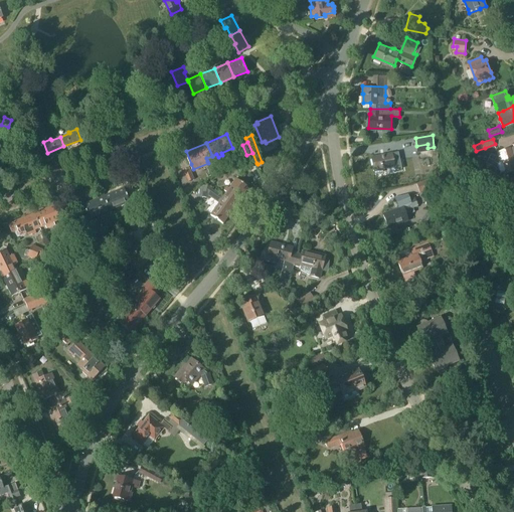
[(513,144),(509,146),(508,143),(504,145),(506,150),(499,153),(498,151),(497,151),(501,160),(499,161),(498,162),(500,169),(502,170),(507,168),(509,172),(513,169),(513,156),(513,144)]
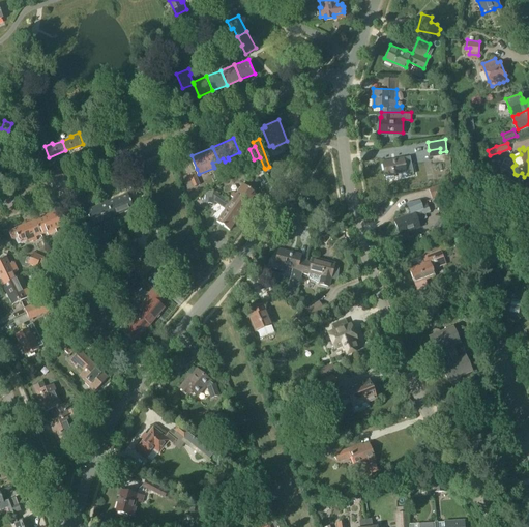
[(405,164),(404,156),(383,160),(385,174),(406,170),(407,174),(413,173),(411,163),(405,164)]
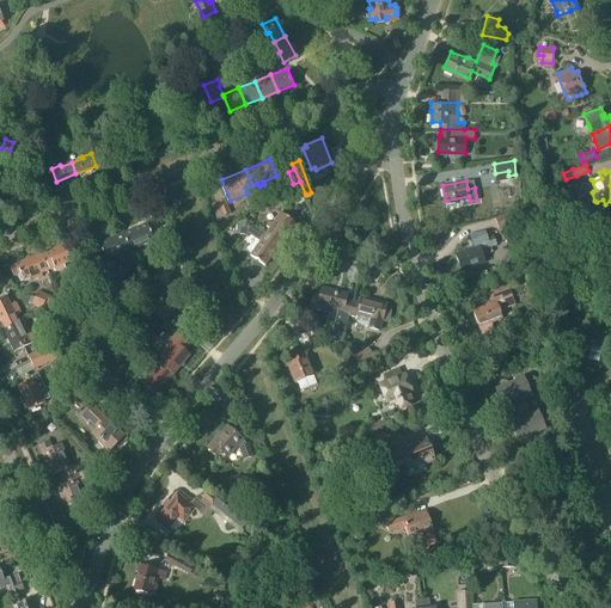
[(298,198),(306,195),(305,194),(300,182),(293,184),(298,198)]
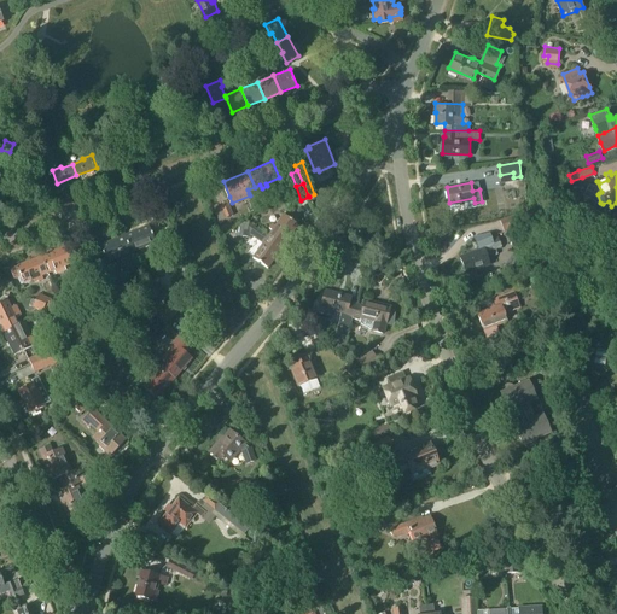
[(221,202),(214,205),(220,218),(227,215),(227,216),(233,214),(227,199),(221,202)]
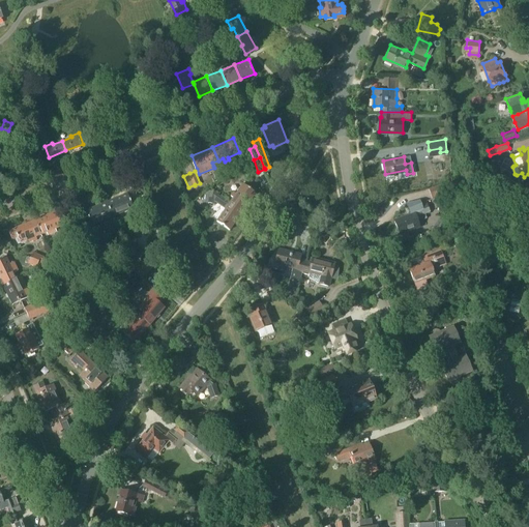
[(443,182),(430,186),(433,197),(447,193),(446,192),(460,187),(458,179),(444,183),(443,182)]
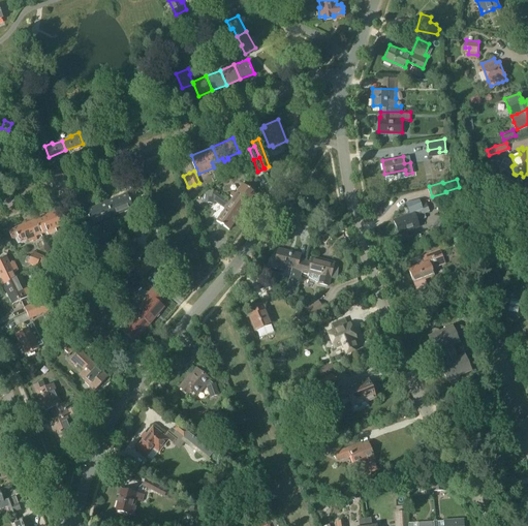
[(230,199),(243,209),(255,190),(244,181),(237,191),(234,189),(231,193),(234,195),(230,199)]
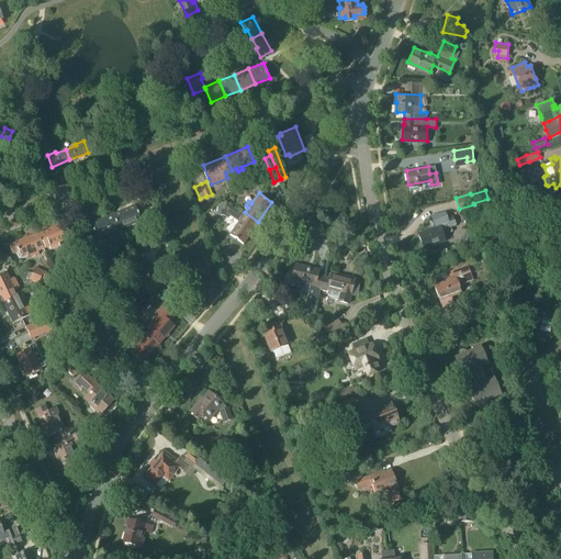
[(216,204),(215,212),(228,214),(231,202),(223,200),(216,204)]
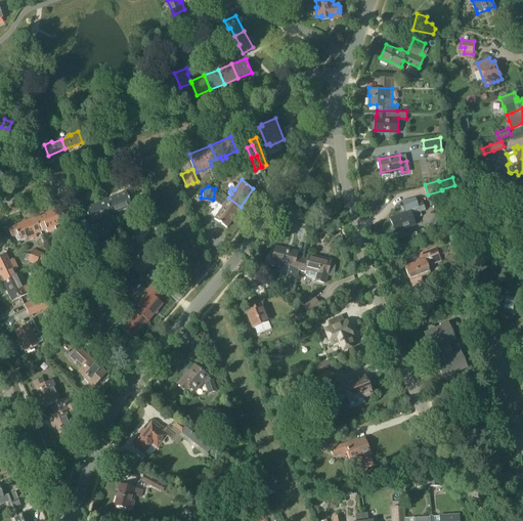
[(105,198),(112,212),(117,210),(118,213),(123,211),(122,208),(132,204),(127,189),(105,198)]
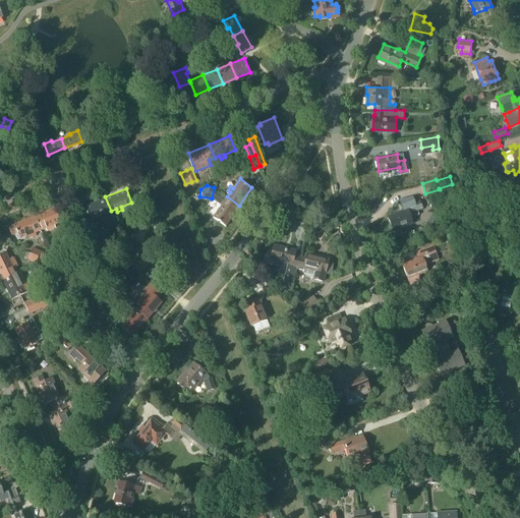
[(404,209),(388,215),(393,229),(413,222),(411,216),(419,213),(418,209),(422,207),(418,195),(414,197),(413,194),(400,197),(404,209)]
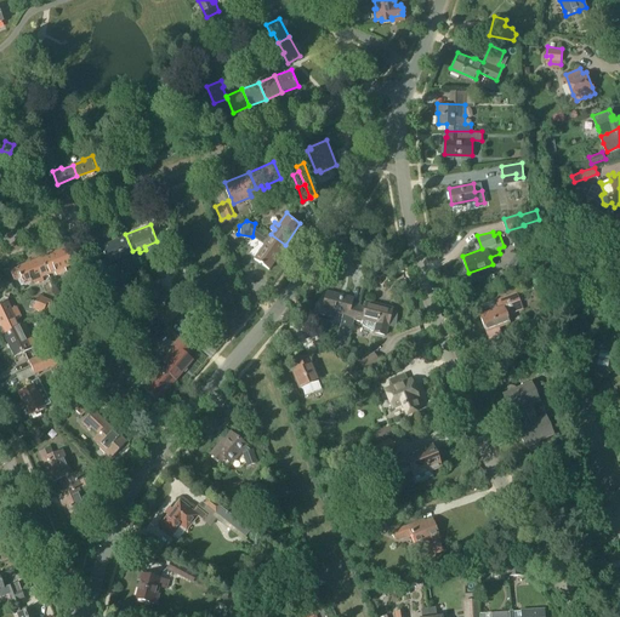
[(125,234),(101,245),(108,261),(112,270),(130,263),(126,253),(132,251),(125,234)]
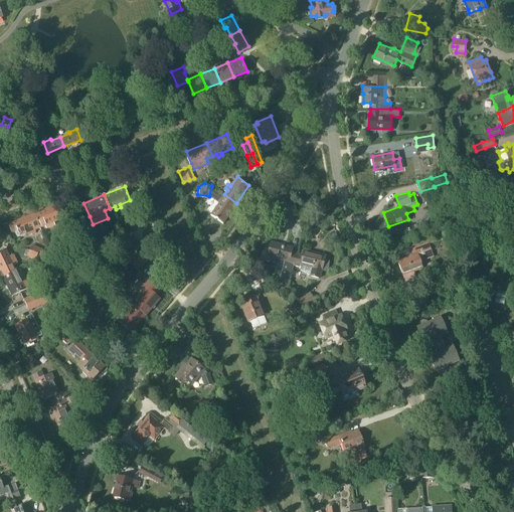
[(223,221),(236,203),(224,194),(221,199),(218,197),(215,201),(218,203),(211,213),(223,221)]
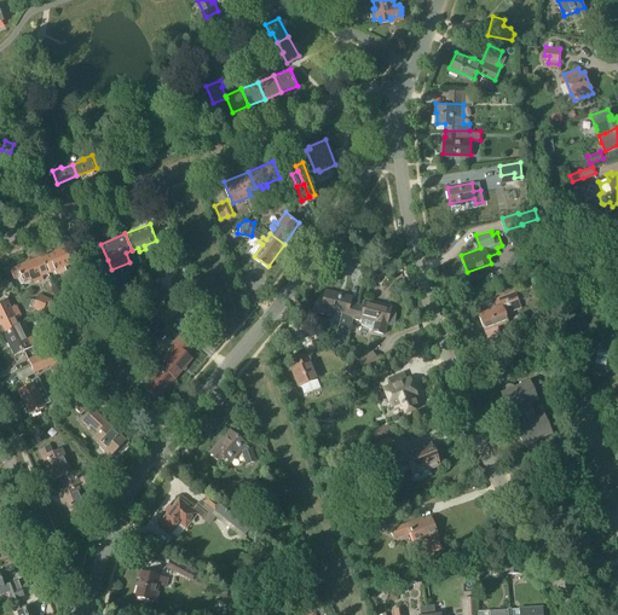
[(42,254),(48,271),(56,268),(57,272),(62,270),(61,266),(74,261),(67,244),(42,254)]
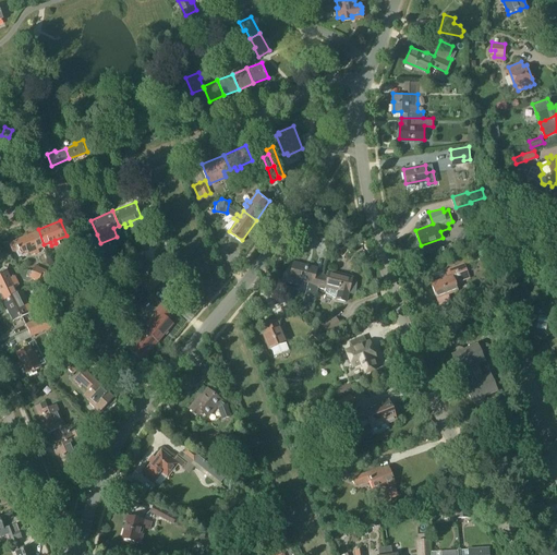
[(38,246),(44,244),(38,229),(15,238),(16,239),(10,241),(13,250),(20,248),(22,253),(33,249),(35,252),(39,250),(38,246)]
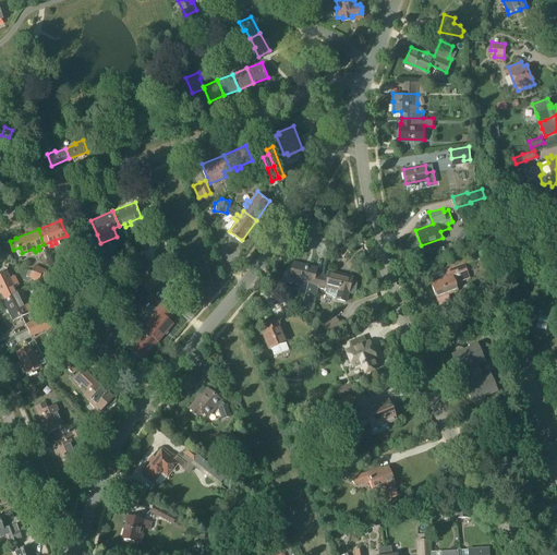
[(84,240),(88,252),(95,250),(89,238),(84,240)]
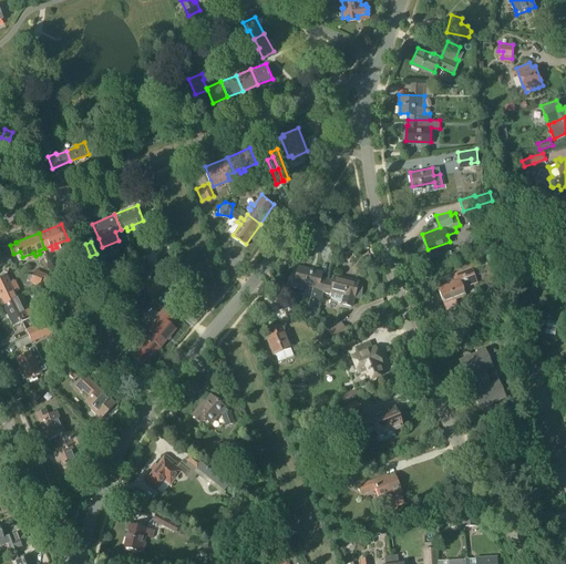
[(84,258),(90,256),(85,244),(79,246),(84,258)]
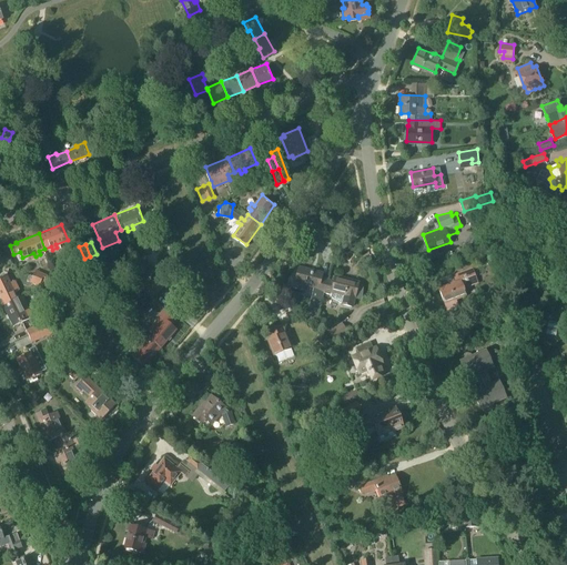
[(147,278),(157,268),(150,262),(148,256),(135,261),(139,270),(147,278)]
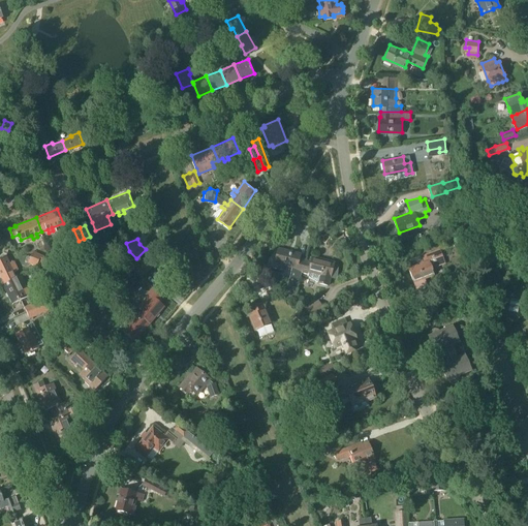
[(300,256),(301,252),(279,247),(277,254),(274,254),(272,265),(278,267),(283,268),(284,264),(292,266),(288,283),(282,290),(294,302),(298,286),(302,271),(303,271),(306,258),(300,256)]
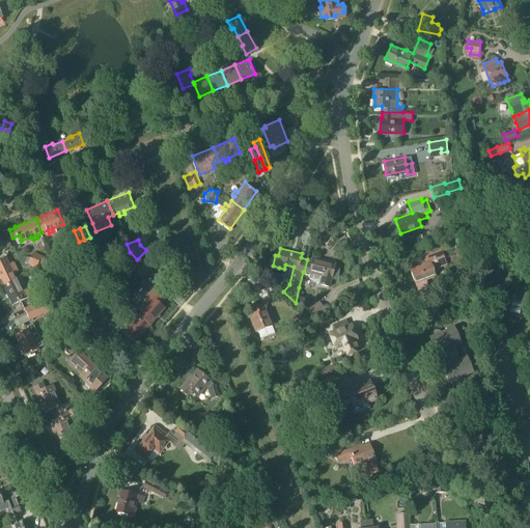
[(419,289),(429,285),(427,278),(437,274),(435,268),(448,262),(443,248),(424,255),(426,261),(411,268),(416,283),(419,289)]
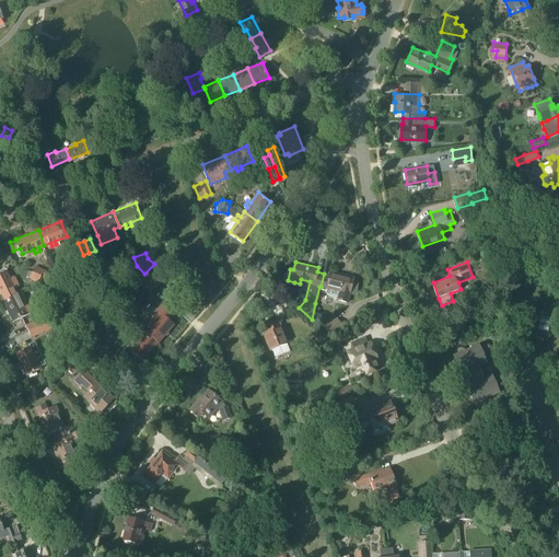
[(33,270),(42,275),(44,268),(35,265),(33,270)]
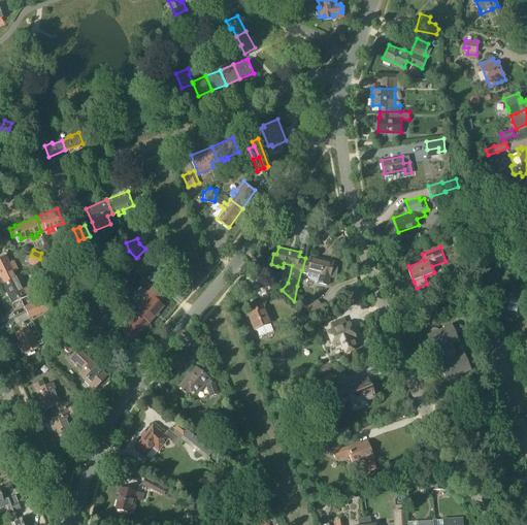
[(0,274),(3,282),(17,274),(14,269),(17,268),(19,267),(14,259),(10,261),(6,254),(0,257),(0,274)]
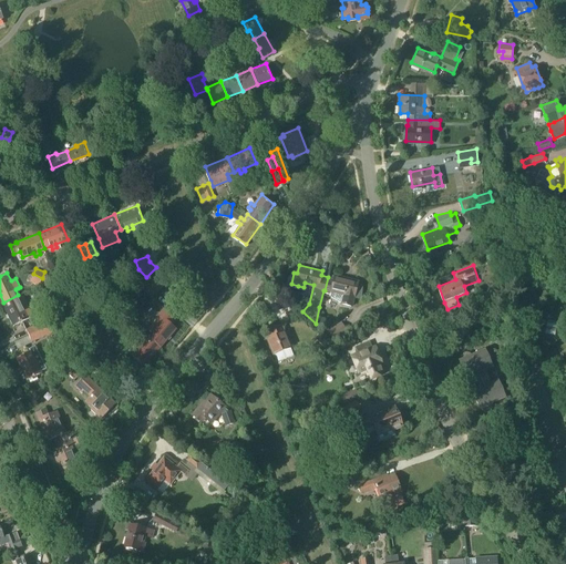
[(39,284),(42,278),(33,274),(30,280),(39,284)]
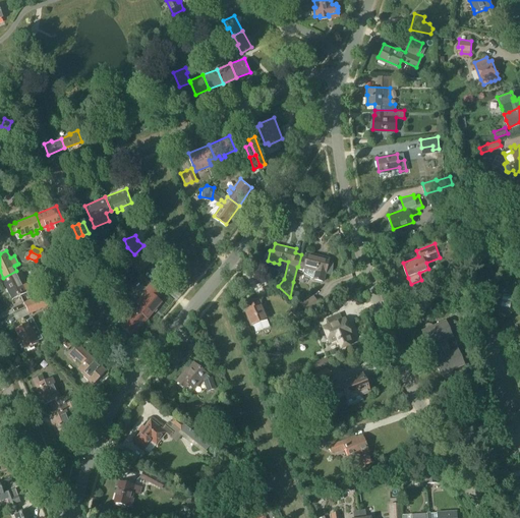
[(314,277),(324,280),(326,272),(332,272),(333,261),(329,259),(330,257),(308,251),(307,256),(301,254),(298,267),(304,269),(303,270),(314,276),(314,277)]
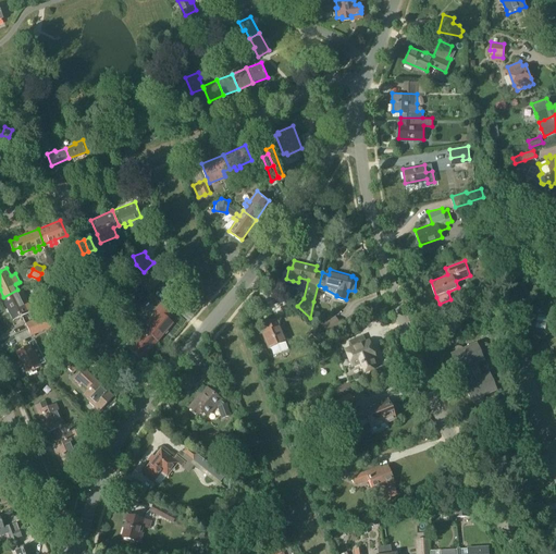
[(145,274),(138,280),(150,291),(156,285),(163,277),(156,270),(151,274),(150,273),(147,277),(145,274)]
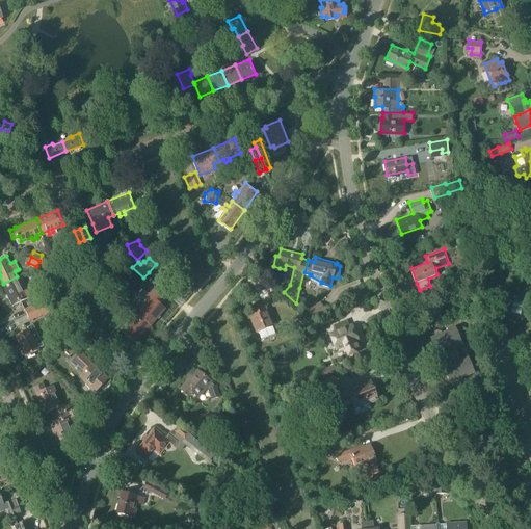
[(14,303),(27,297),(32,294),(22,274),(17,276),(3,284),(14,303)]
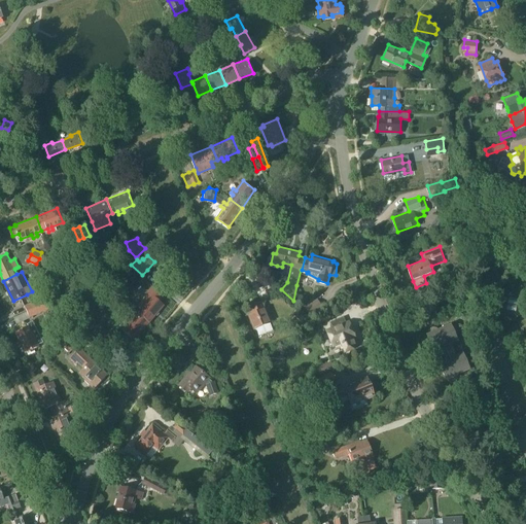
[(138,311),(149,321),(165,304),(162,302),(163,301),(162,300),(161,301),(160,300),(165,293),(153,284),(148,290),(149,292),(139,305),(141,307),(138,311)]
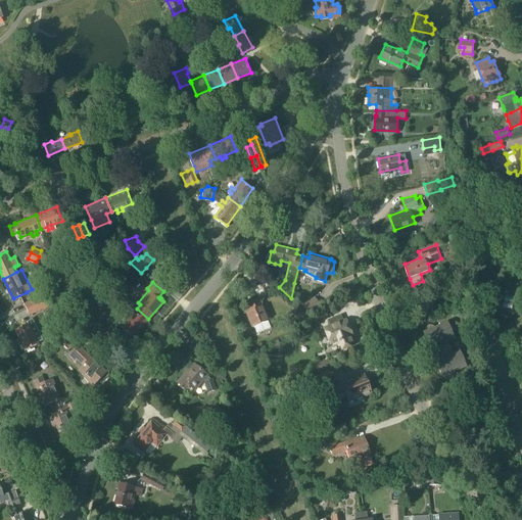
[(311,313),(321,305),(315,296),(304,303),(311,313)]
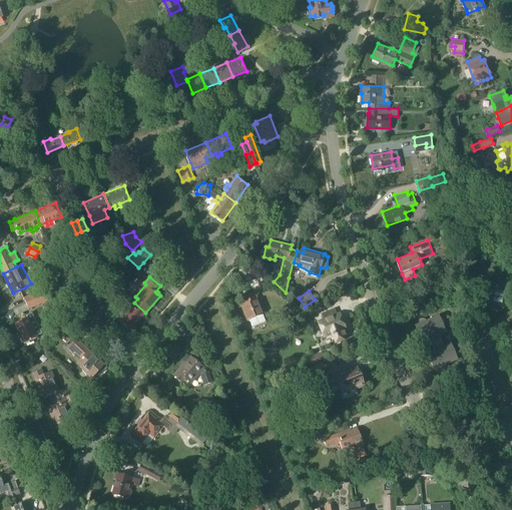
[(35,292),(24,297),(26,302),(37,298),(35,292)]
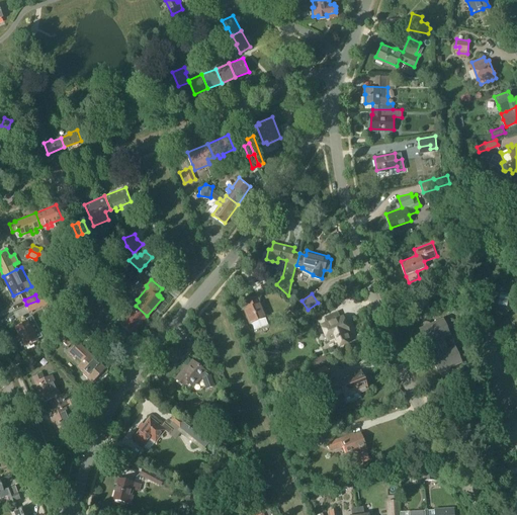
[(249,307),(245,309),(248,316),(251,322),(252,322),(255,328),(268,323),(266,316),(267,315),(264,309),(263,309),(263,308),(258,295),(254,297),(247,301),(247,303),(249,307)]
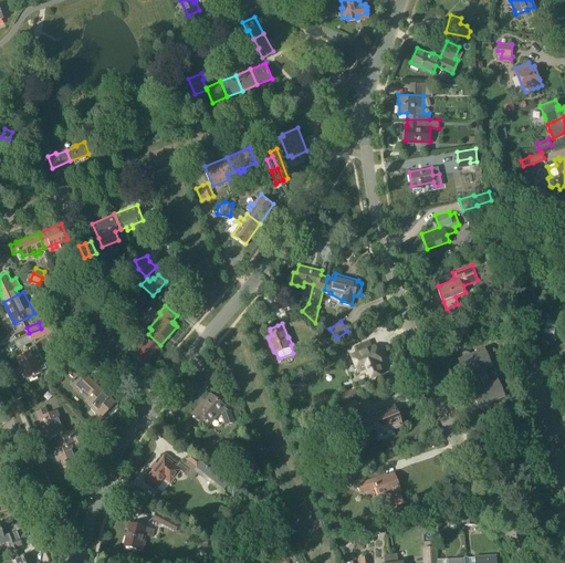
[(53,330),(51,324),(29,333),(31,339),(53,330)]
